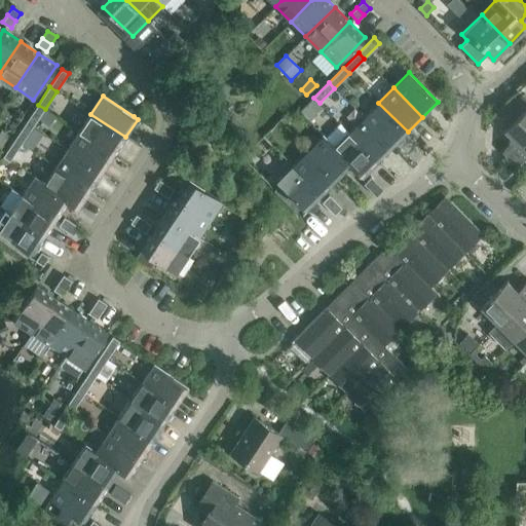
[(525,99),(522,96),(503,113),(512,122),(504,129),(515,140),(502,152),(510,158),(525,142),(525,99)]
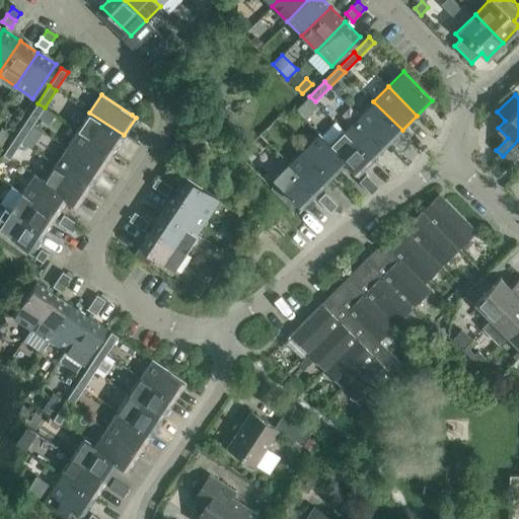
[(303,102),(297,109),(305,119),(317,106),(308,97),(303,102)]
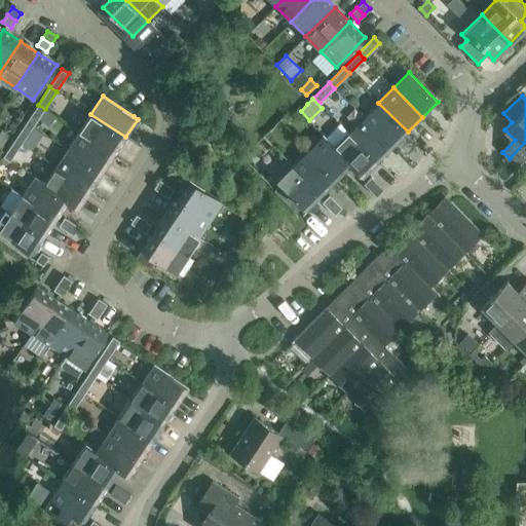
[(408,132),(378,103),(363,117),(392,147),(408,132)]
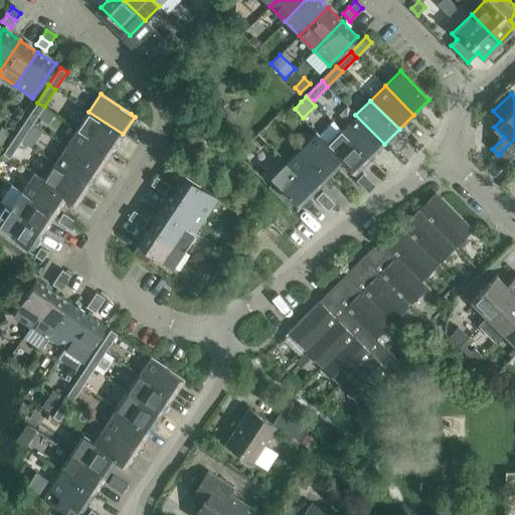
[(26,120),(32,124),(44,107),(37,103),(26,120)]
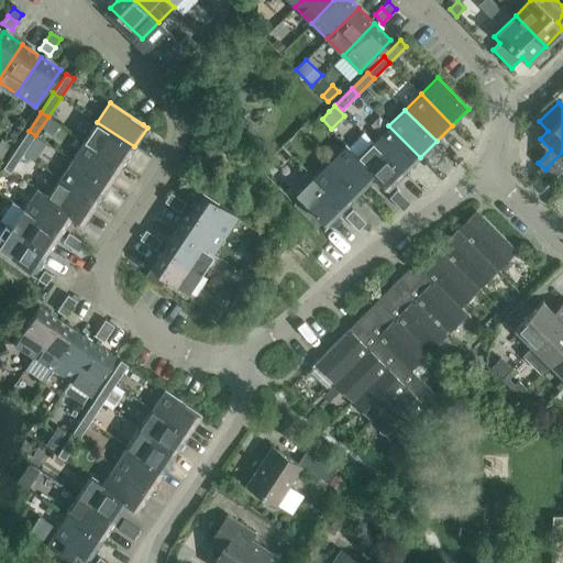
[(85,141),(121,165),(134,146),(97,122),(85,141)]
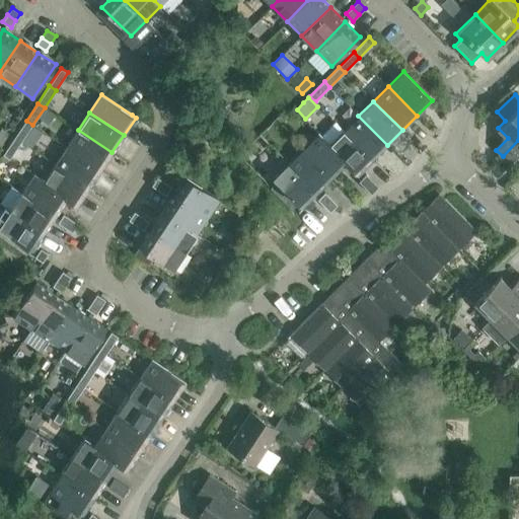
[(344,131),(372,159),(387,145),(358,116),(344,131)]
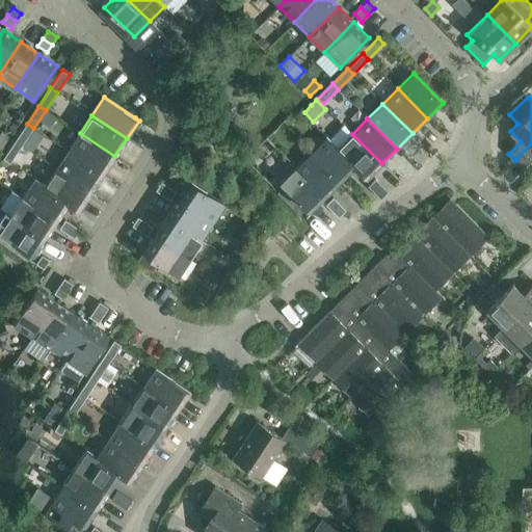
[(33,128),(27,124),(15,141),(22,145),(33,128)]
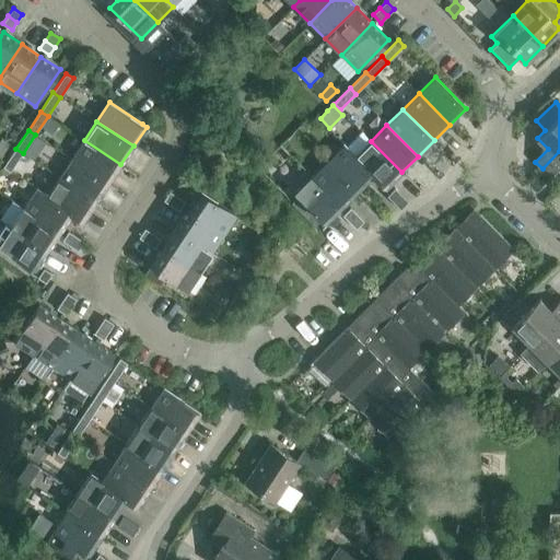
[(120,164),(84,140),(72,159),(108,183),(120,164)]
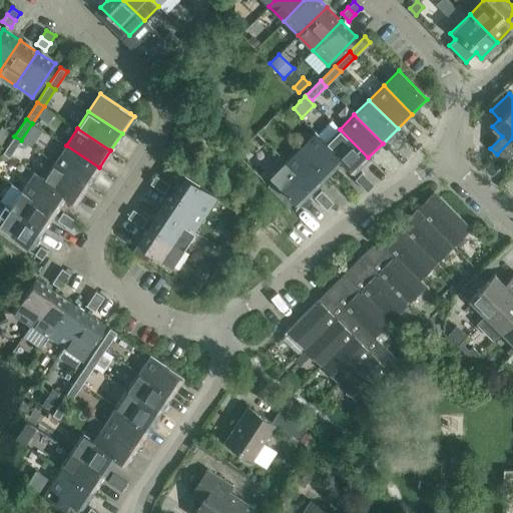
[(342,161),(353,172),(368,157),(340,129),(326,142),(326,143),(343,160),(342,161)]
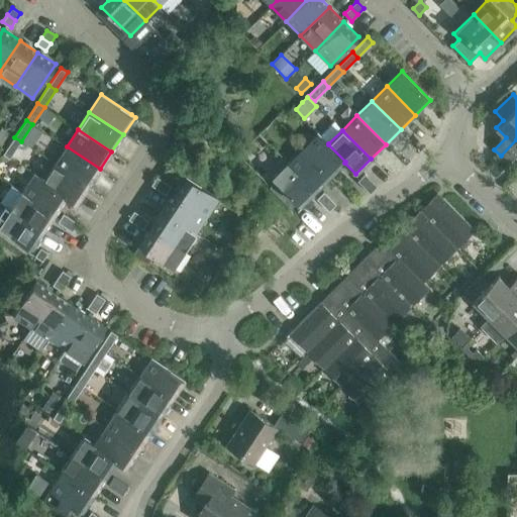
[(328,143),(317,132),(302,147),(330,177),(344,163),(345,162),(328,144),(328,143)]
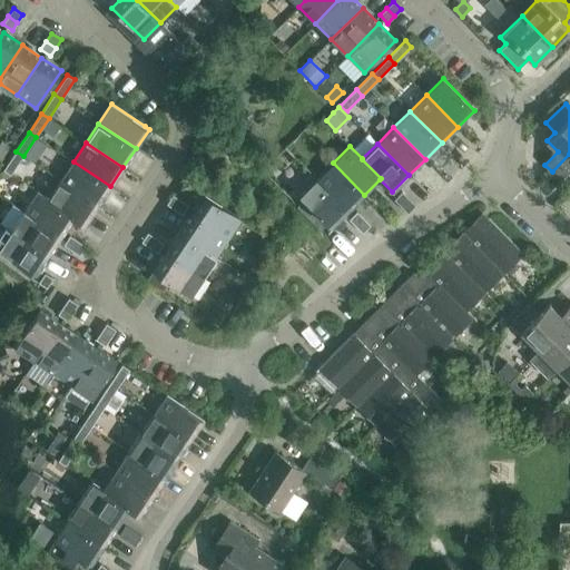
[(3,170),(11,175),(23,156),(16,151),(3,170)]
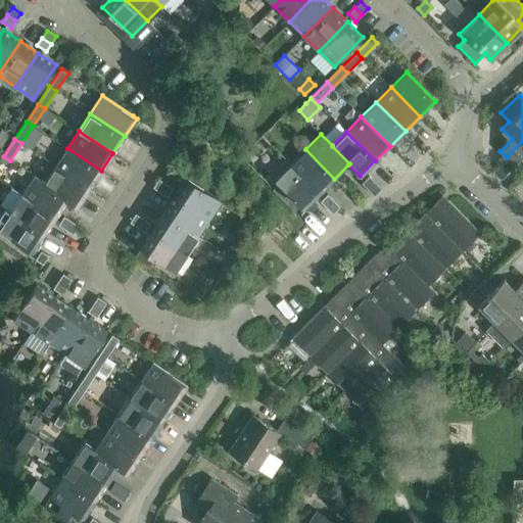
[(514,164),(522,154),(522,141),(507,157),(514,164)]
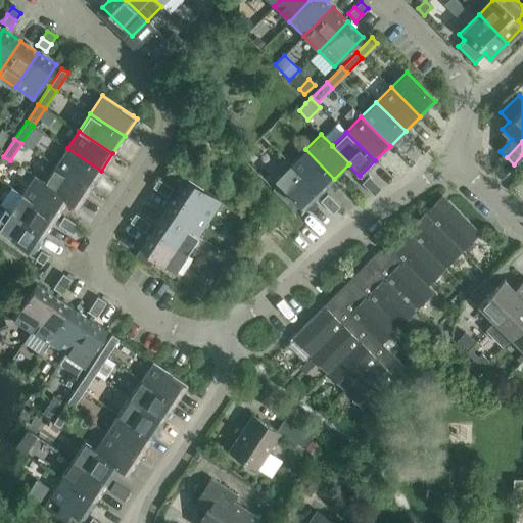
[(55,165),(90,188),(101,171),(67,148),(55,165)]
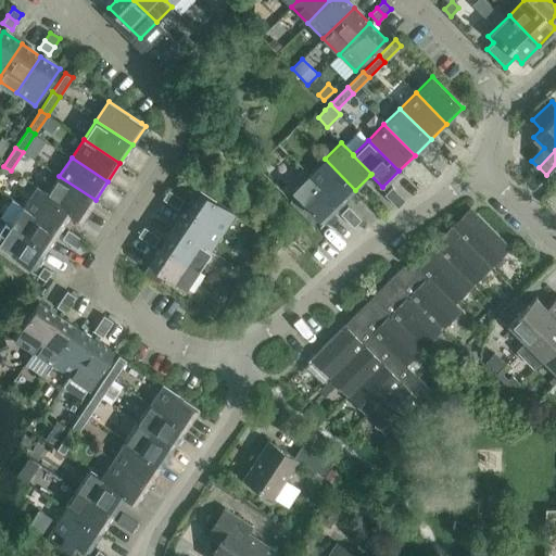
[(355,190),(325,159),(308,175),(340,205),(355,190)]
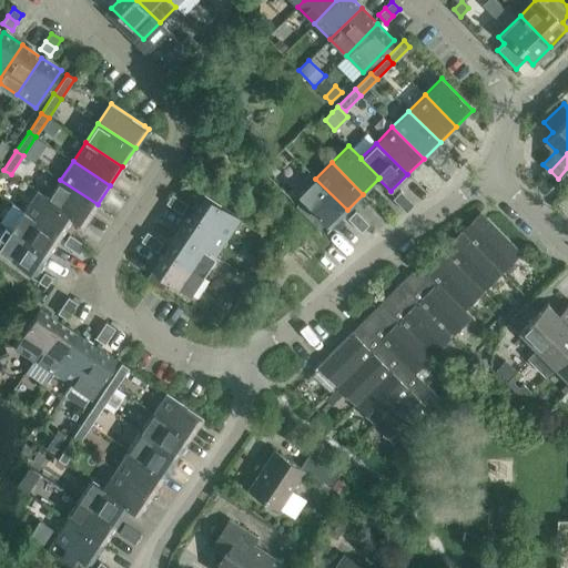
[(298,195),(331,226),(347,210),(315,179),(298,195)]
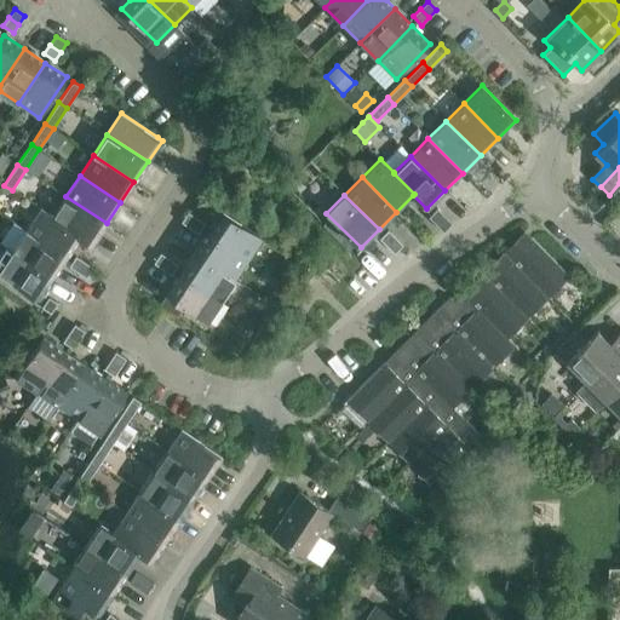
[(80,237),(92,245),(107,223),(65,196),(52,217),(80,236),(80,237)]
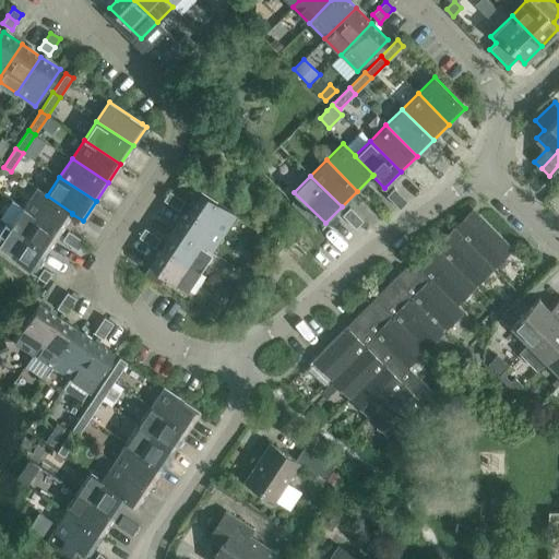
[(47,195),(36,188),(23,207),(60,232),(72,214),(72,213),(47,195)]
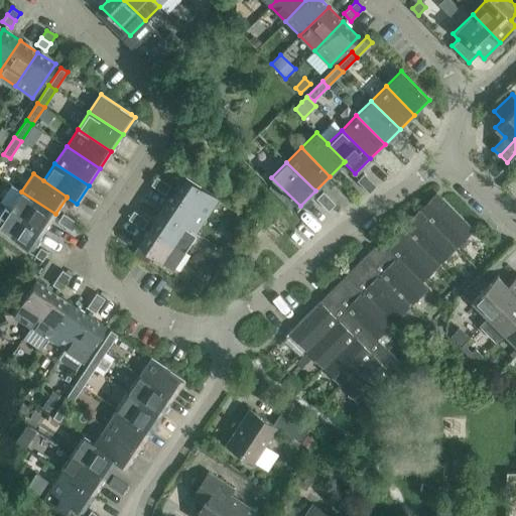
[(364,173),(357,180),(363,186),(370,179),(364,173)]
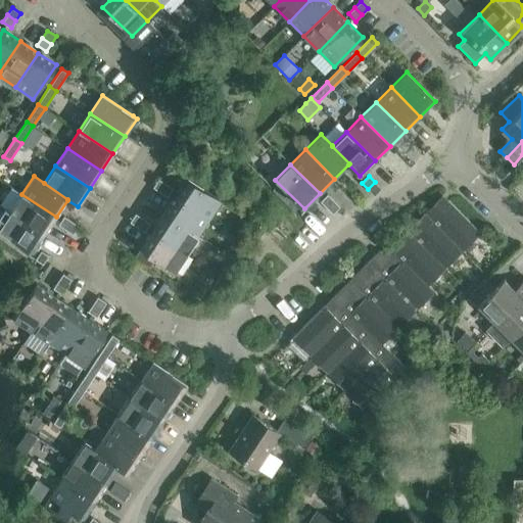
[(222,200),(188,178),(176,196),(209,219),(222,200)]
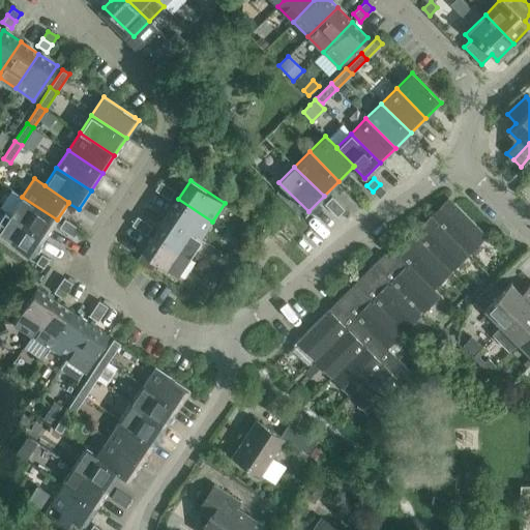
[(160,181),(155,189),(163,195),(169,186),(160,181)]
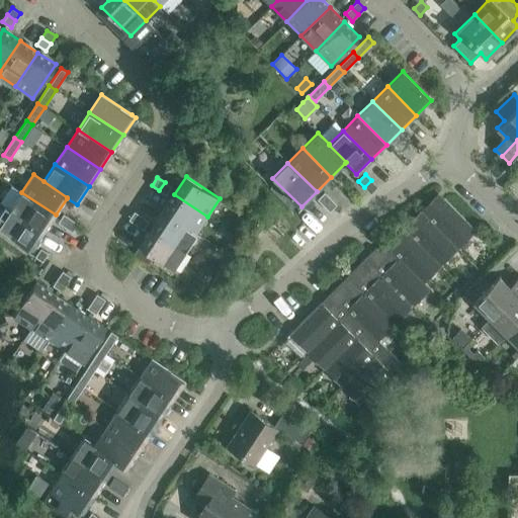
[(370,194),(377,186),(371,180),(364,187),(370,194)]
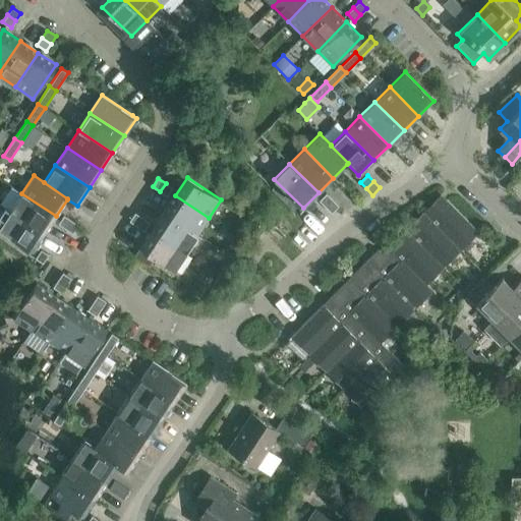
[(167,196),(173,187),(166,183),(160,191),(167,196)]
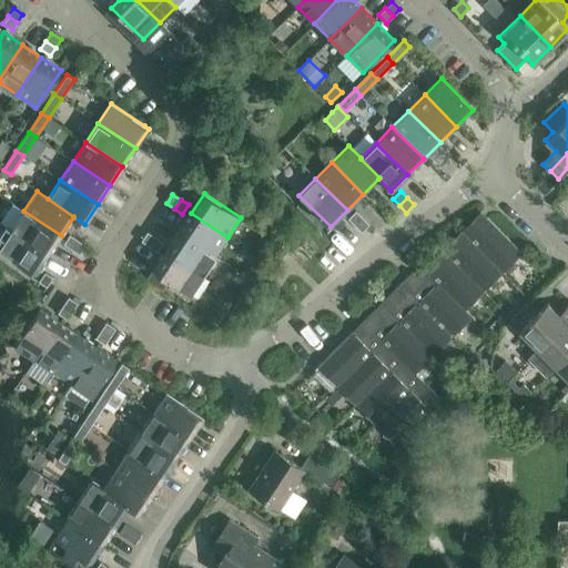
[(61,235),(23,211),(11,230),(49,254),(61,235)]
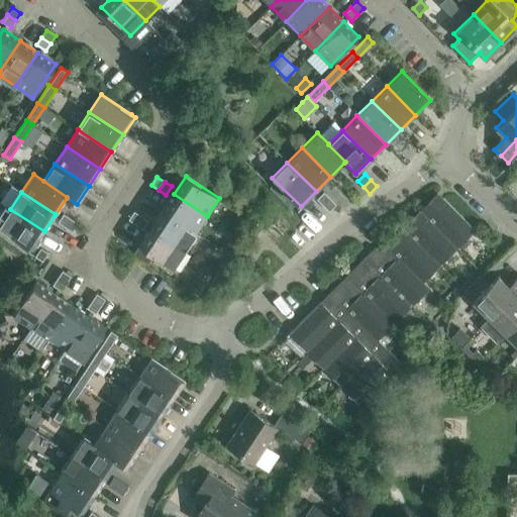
[(324,192),(316,199),(322,205),(330,198),(324,192)]
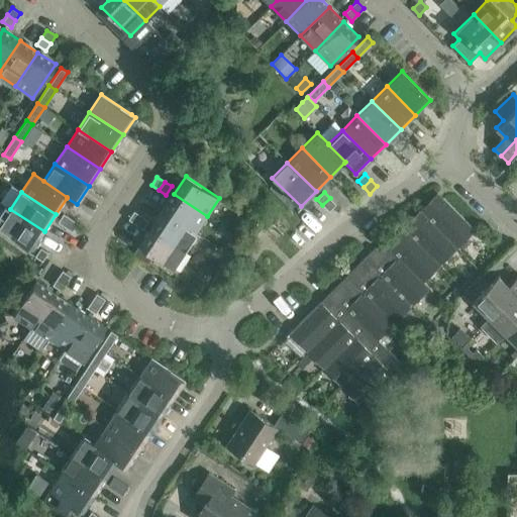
[(162,211),(196,233),(207,216),(174,194),(162,211)]
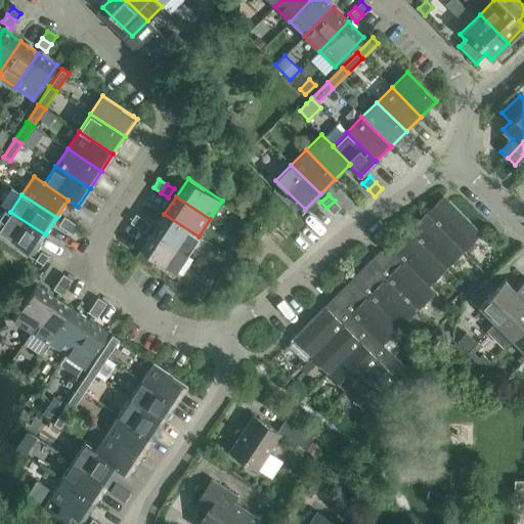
[(334,214),(341,207),(335,201),(326,208),(334,214)]
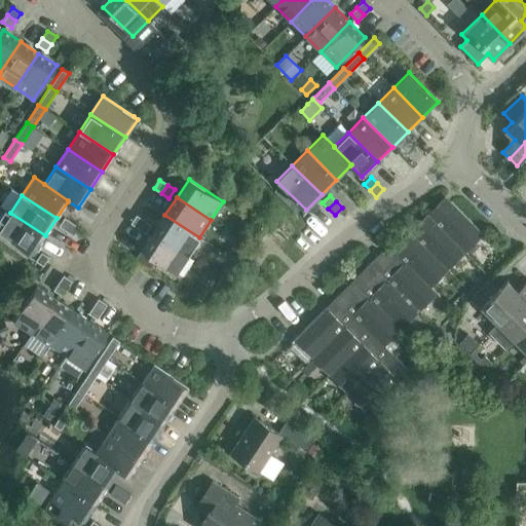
[(483,234),(451,201),(433,220),(465,252),(483,234)]
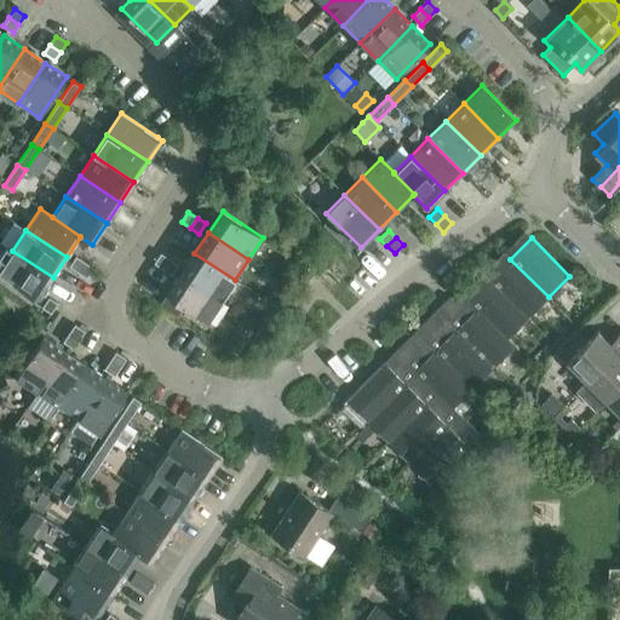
[(0,269),(0,273),(39,299),(53,277),(12,251),(0,269)]
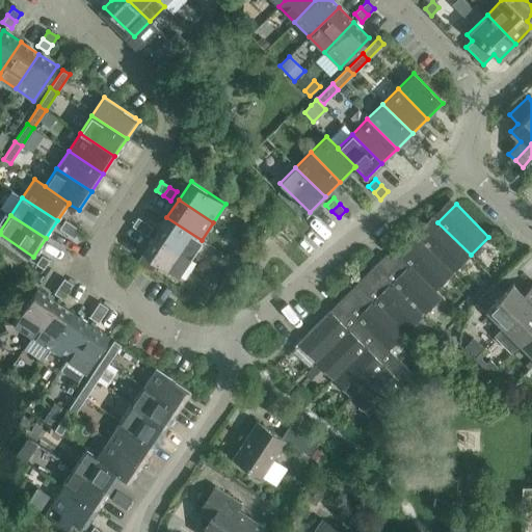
[(138,217),(132,225),(139,231),(145,221),(138,217)]
